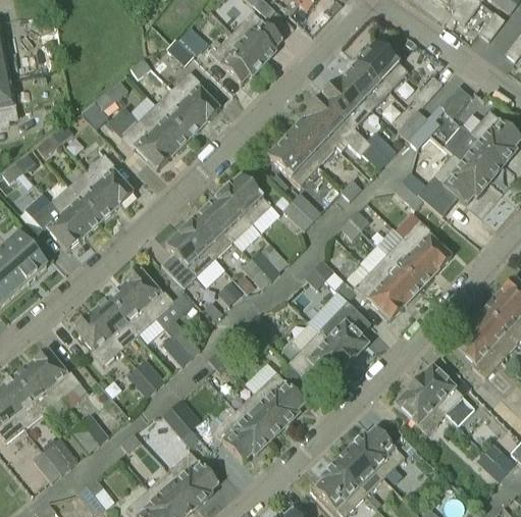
[(146,12),(156,9),(153,0),(143,4),(146,12)]
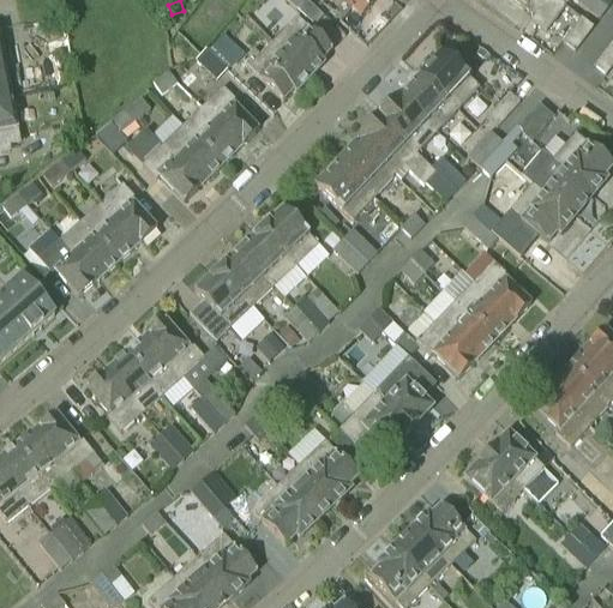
[(353,6),(356,0),(338,0),(334,7),(344,14),(352,6),(353,6)]
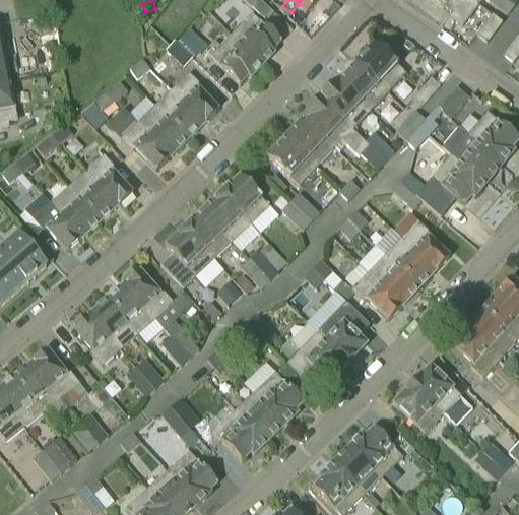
[(302,0),(299,5),(306,11),(314,0),(302,0)]
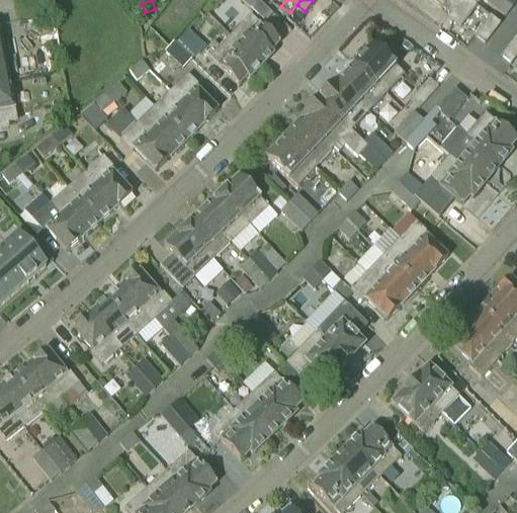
[(479,2),(476,1),(475,0),(436,0),(451,11),(448,14),(461,24),(479,2)]
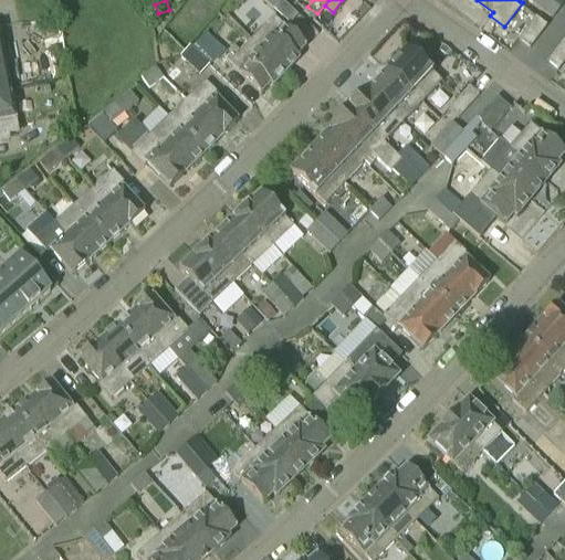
[(553,14),(561,4),(555,0),(534,0),(553,14)]
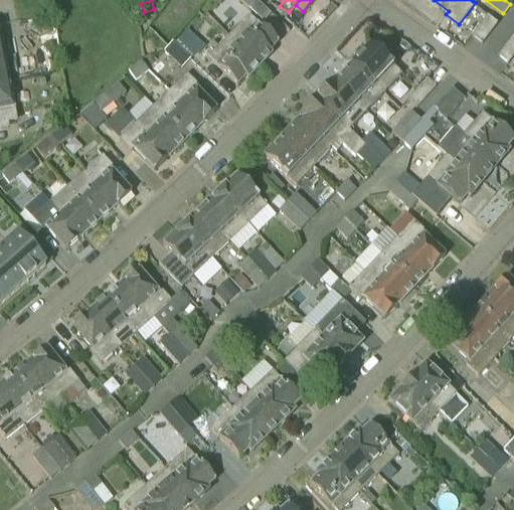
[(229,33),(261,63),(273,50),(271,48),(279,39),(249,12),(229,33)]
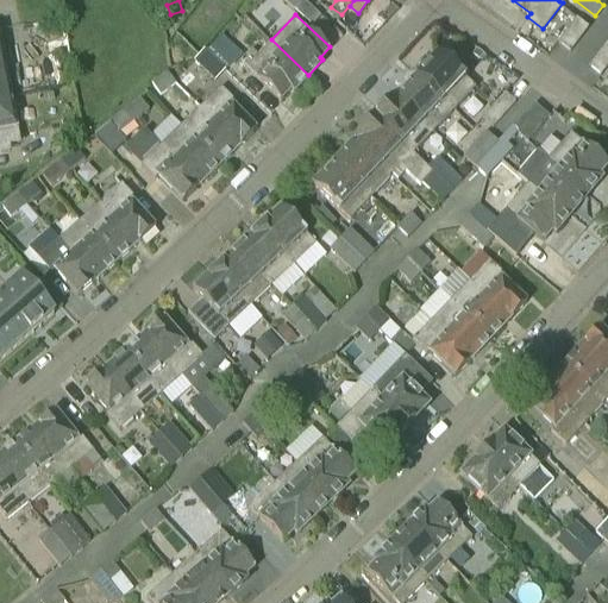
[(571,48),(589,25),(576,16),(559,39),(571,48)]
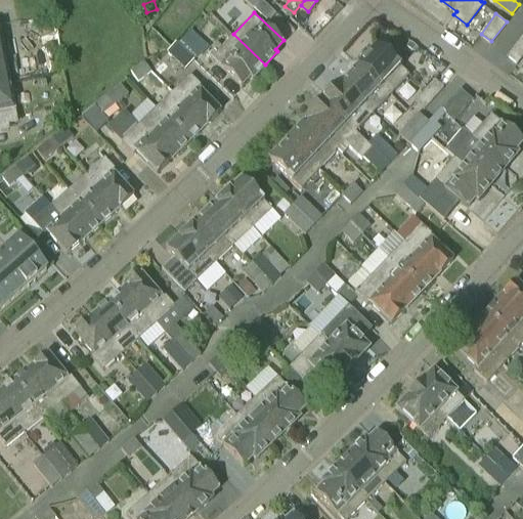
[(178,42),(194,57),(204,48),(187,32),(178,42)]
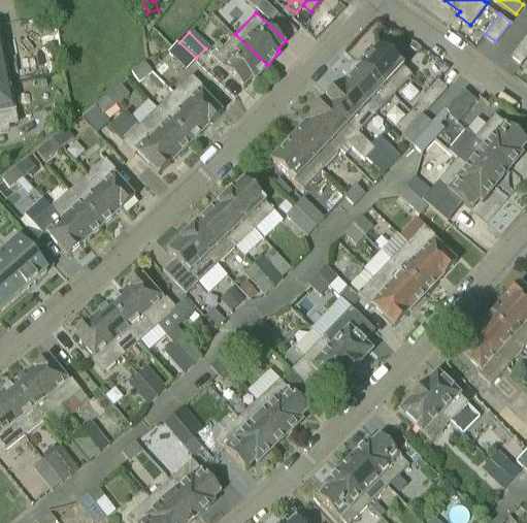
[(255,77),(267,65),(235,34),(225,45),(220,40),(209,51),(243,85),(253,75),(255,77)]
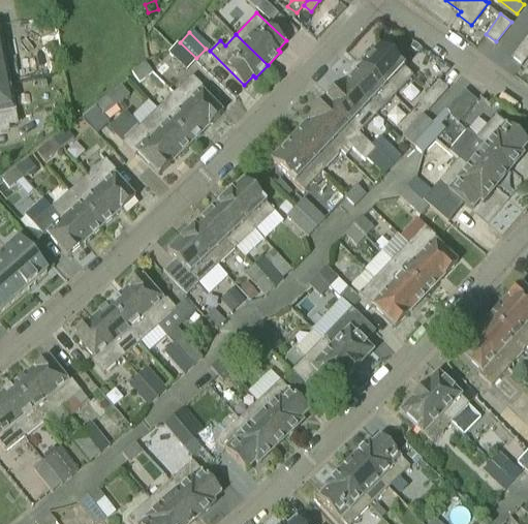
[(527,35),(513,55),(522,62),(527,54),(527,35)]
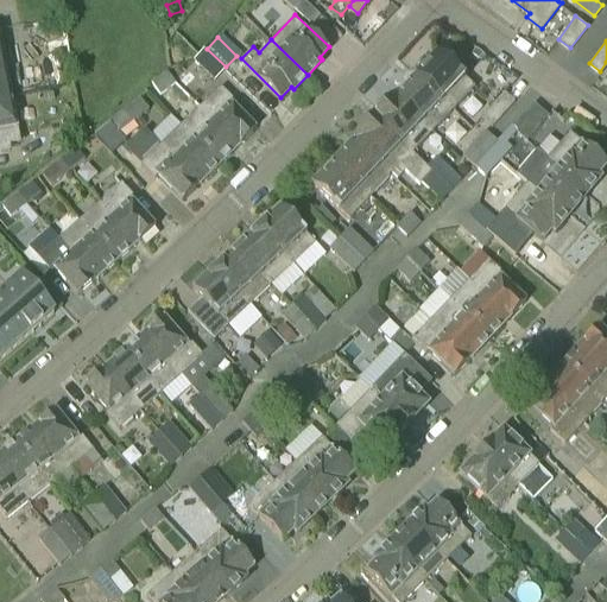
[(487,54),(473,43),(465,54),(479,64),(487,54)]
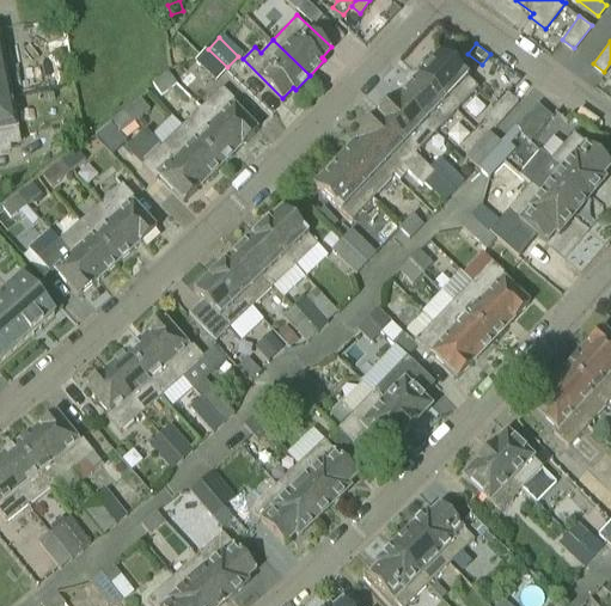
[(218,78),(227,67),(208,49),(199,59),(218,78)]
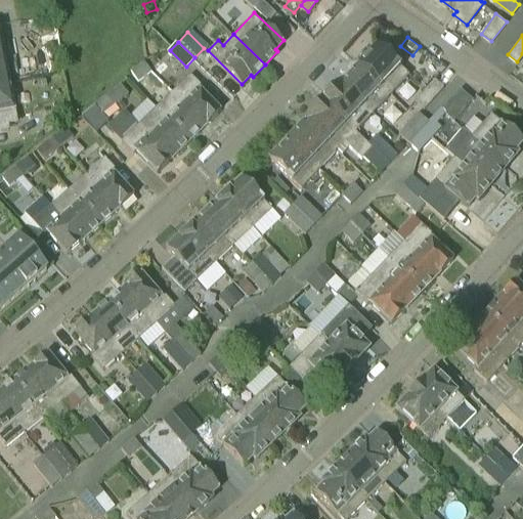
[(360,61),(392,91),(409,73),(379,42),(360,61)]
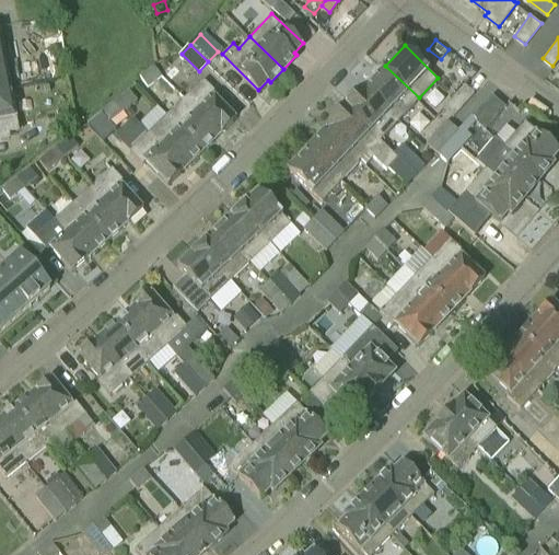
[(0,71),(9,70),(6,55),(0,55),(0,71)]
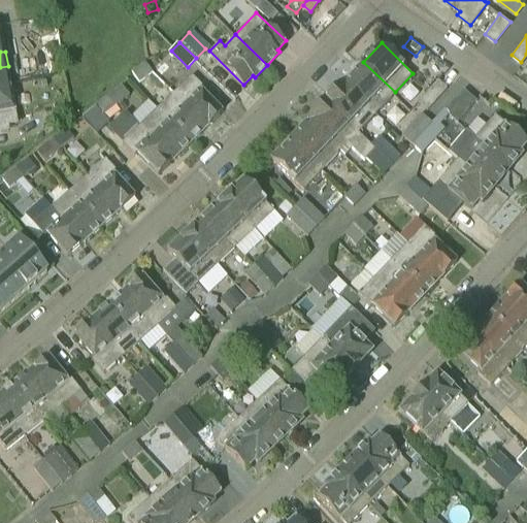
[(146,60),(153,68),(160,62),(154,54),(146,60)]
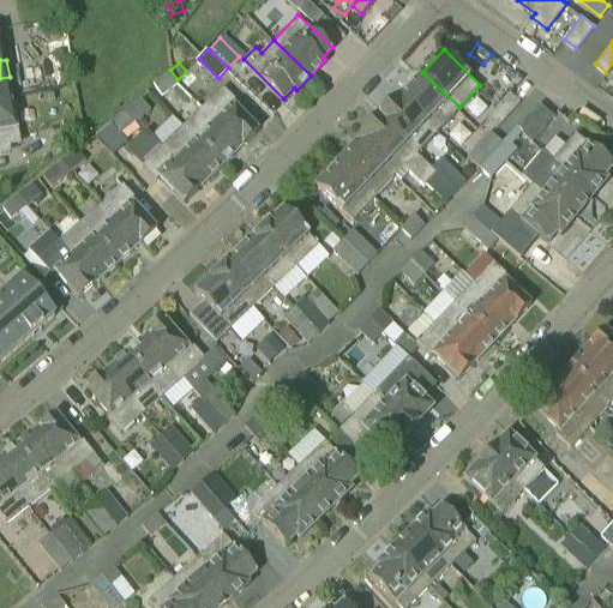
[(176,79),(170,71),(169,72),(167,70),(154,80),(163,91),(176,80),(175,79),(176,79)]
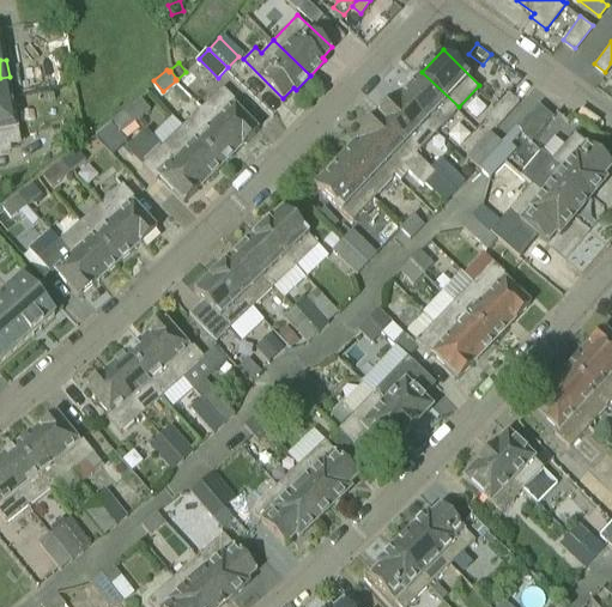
[(437,129),(459,107),(422,72),(400,93),(399,91),(398,92),(437,129)]
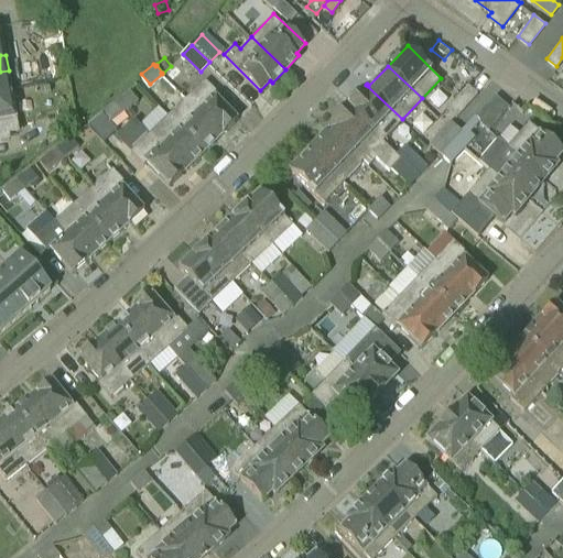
[(9,70),(0,72),(0,137),(11,135),(10,130),(20,128),(18,115),(9,70)]
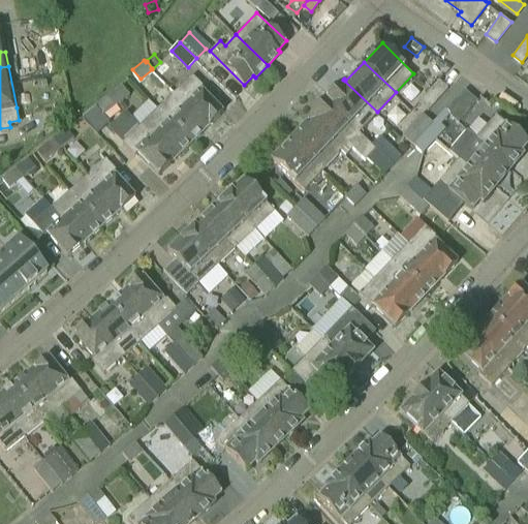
[(208,126),(223,111),(202,88),(205,86),(192,73),(175,91),(187,103),(186,104),(208,126)]
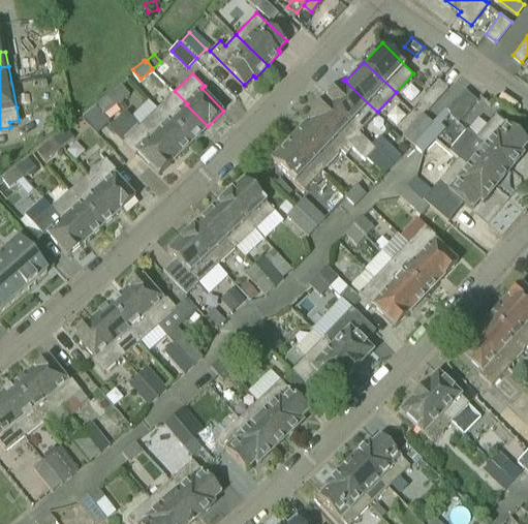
[(439,78),(420,99),(429,108),(448,86),(439,78)]
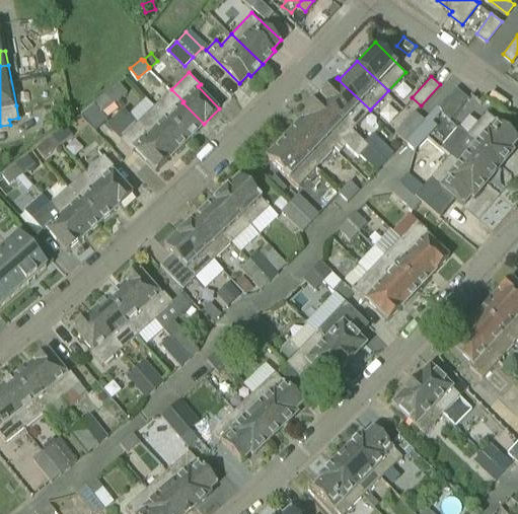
[(352,128),(353,128),(370,109),(337,78),(319,96),(352,128)]
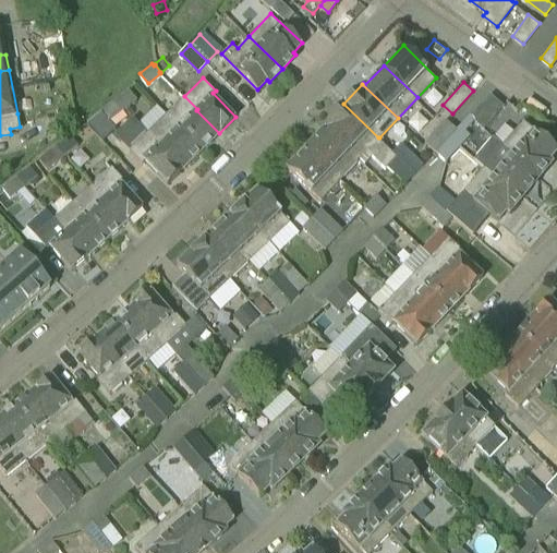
[(114,98),(122,108),(137,97),(130,86),(114,98)]
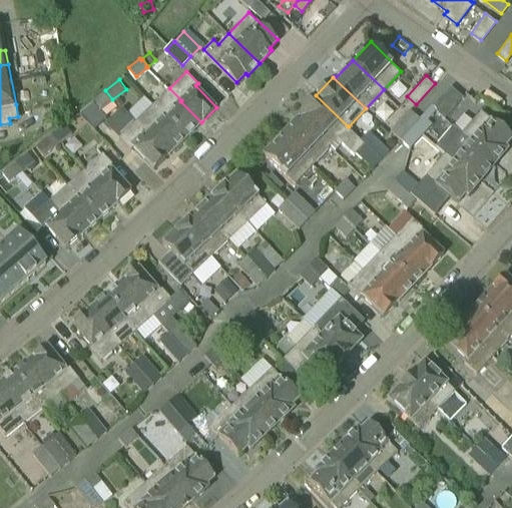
[(451,84),(431,104),(437,109),(444,115),(462,94),(451,84)]
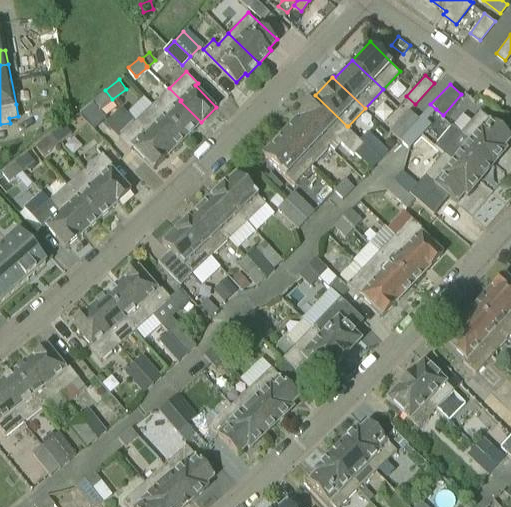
[(185,137),(201,122),(180,101),(181,100),(169,88),(152,104),(185,137)]
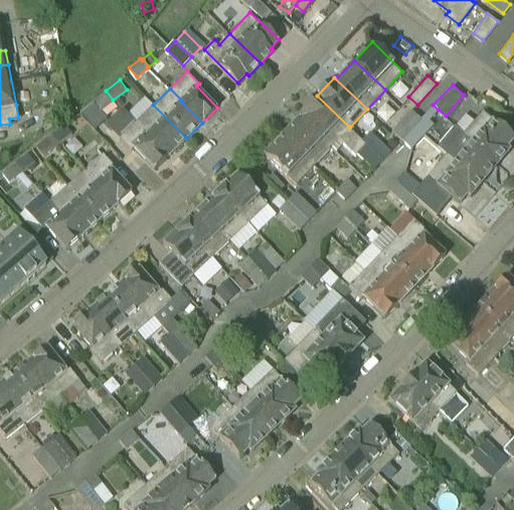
[(101,109),(113,100),(106,91),(94,100),(101,109)]
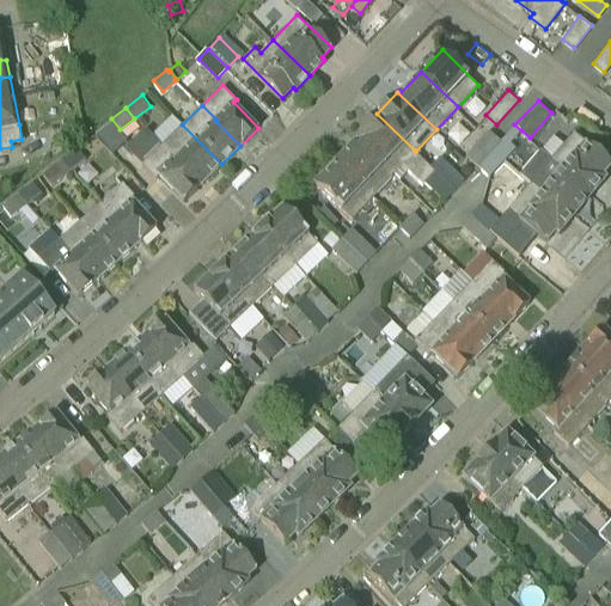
[(431,164),(416,151),(415,151),(377,114),(355,136),(395,173),(396,172),(403,164),(422,182),(425,179),(445,199),(454,189),(431,165),(431,164)]
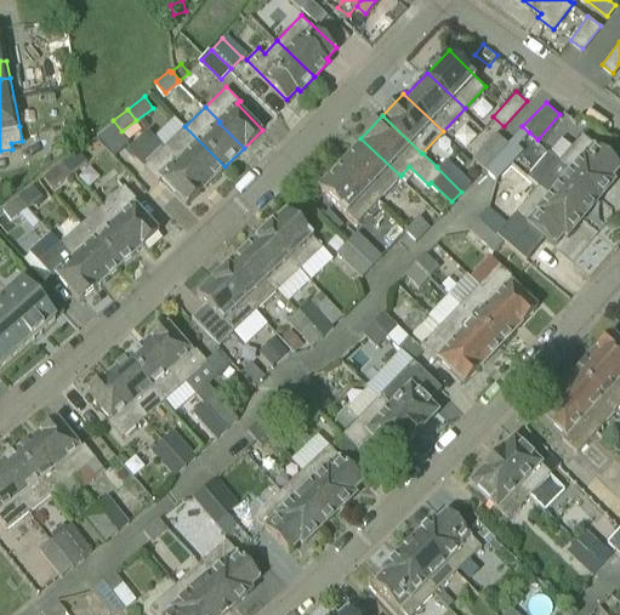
[(114,154),(130,140),(121,131),(113,120),(103,127),(104,129),(98,135),(114,154)]
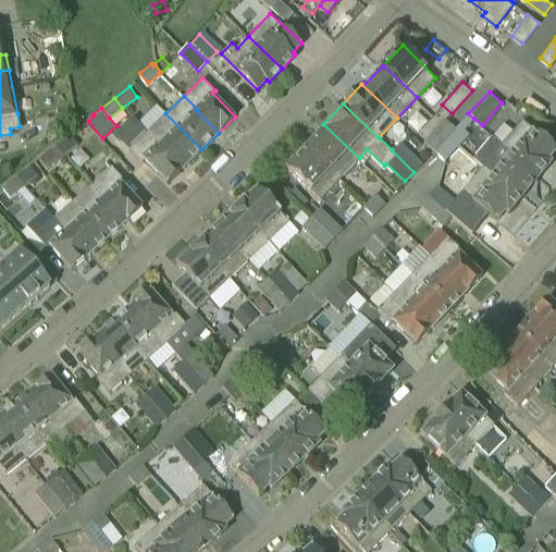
[(459,122),(466,129),(474,119),(468,113),(468,112),(459,122)]
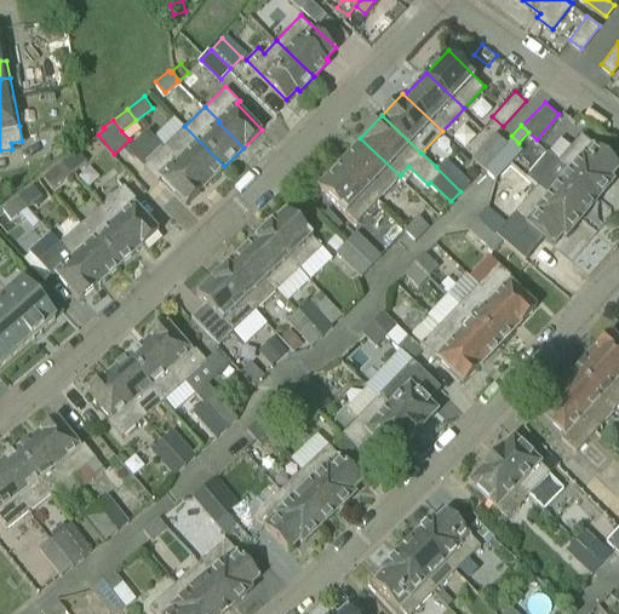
[(205,184),(224,166),(184,126),(165,145),(178,160),(181,159),(205,184)]
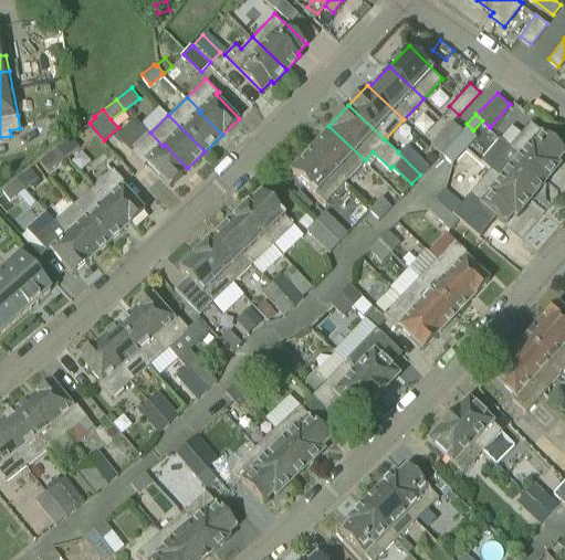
[(442,152),(464,128),(452,118),(431,141),(442,152)]
